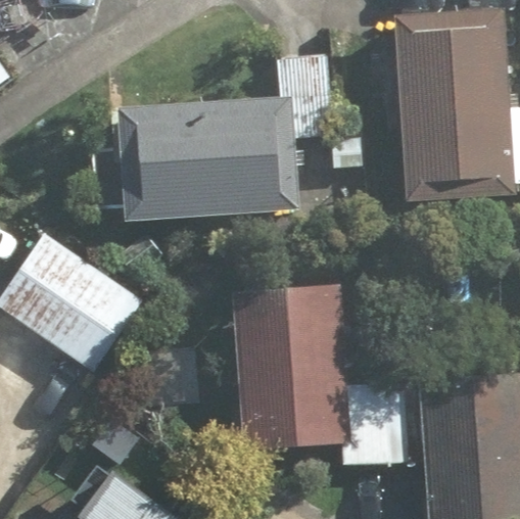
[(395,12),(406,201),(515,195),(505,6),(395,12)]
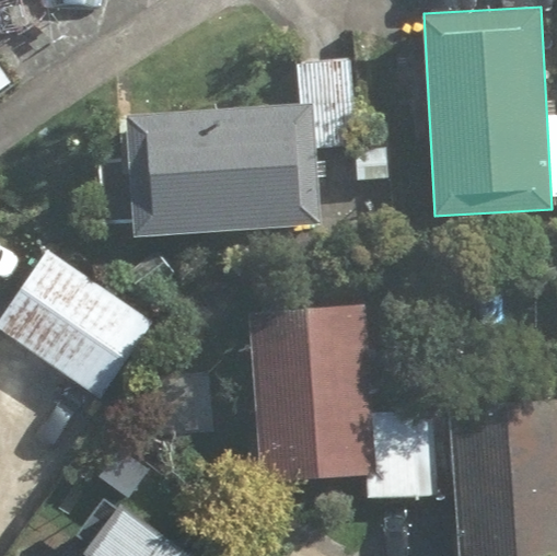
[(126,113),(132,233),(318,224),(315,149),(350,146),(346,58),(299,61),(301,106),(126,113)]
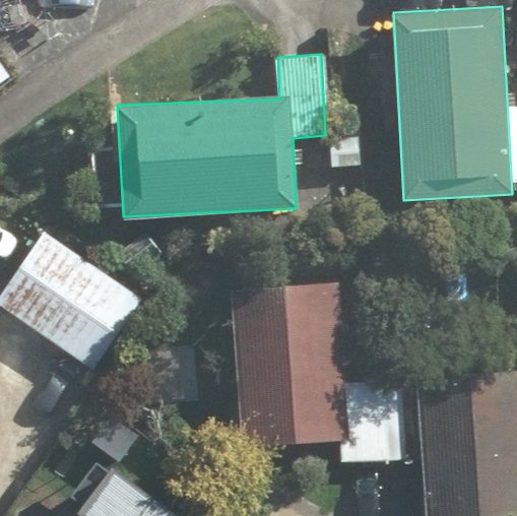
[(328,140),(330,167),(362,167),(360,137),(328,140)]
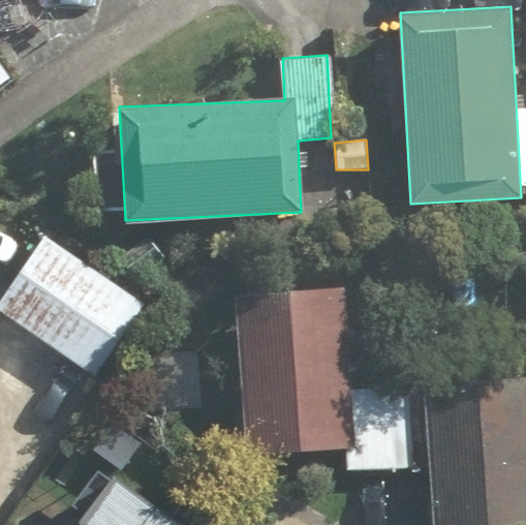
[(0,313),(93,377),(143,303),(43,236),(0,299),(0,313)]
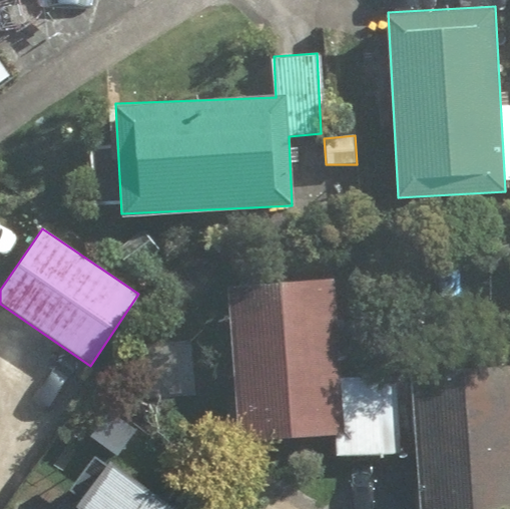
[(378,452),(374,376),(340,379),(334,278),(225,285),(234,436),(335,430),(337,454),(378,452)]
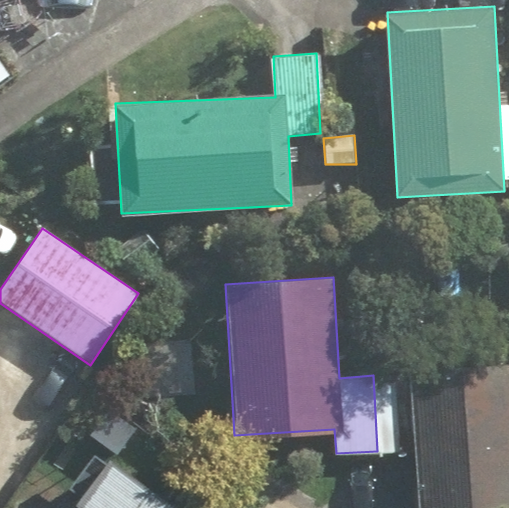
[(373,375),(377,451),(415,447),(418,507),(508,507),(508,361),(411,369),(411,375),(373,375)]
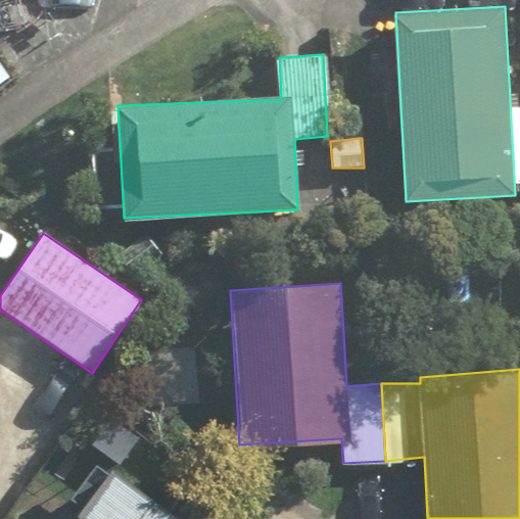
[(183,518),(114,467),(74,518),(183,518)]
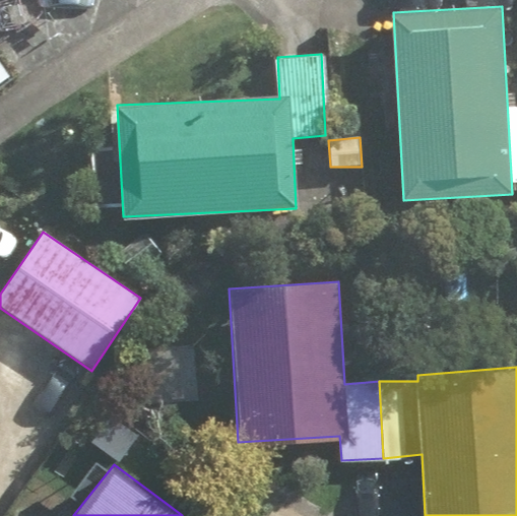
All buildings are outlined.
